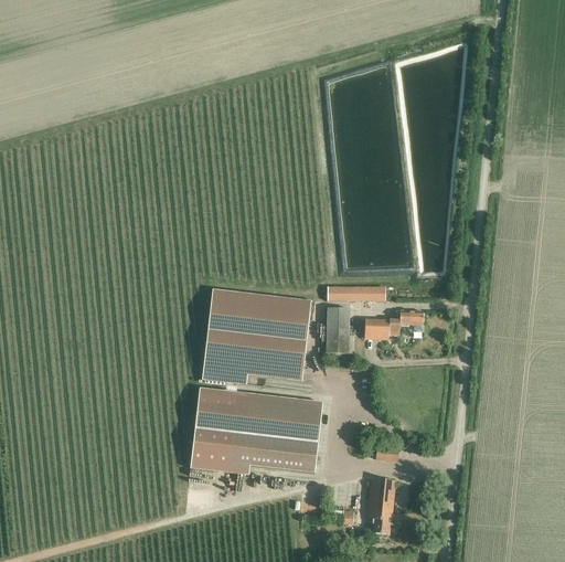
[(329,284),(329,298),(386,297),(386,283),(329,284)]
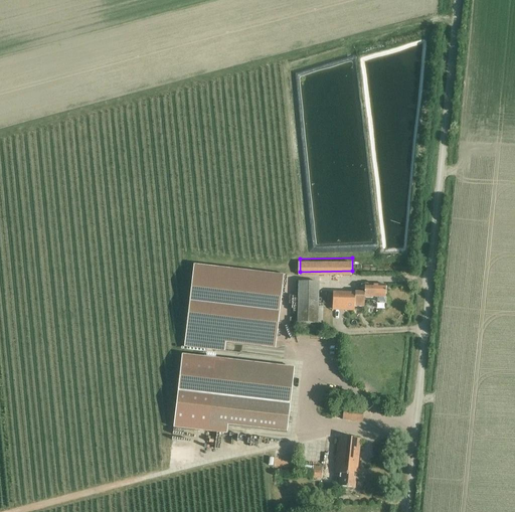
[(203,346),(224,349),(225,340),(275,346),(280,282),(212,274),(203,346)]
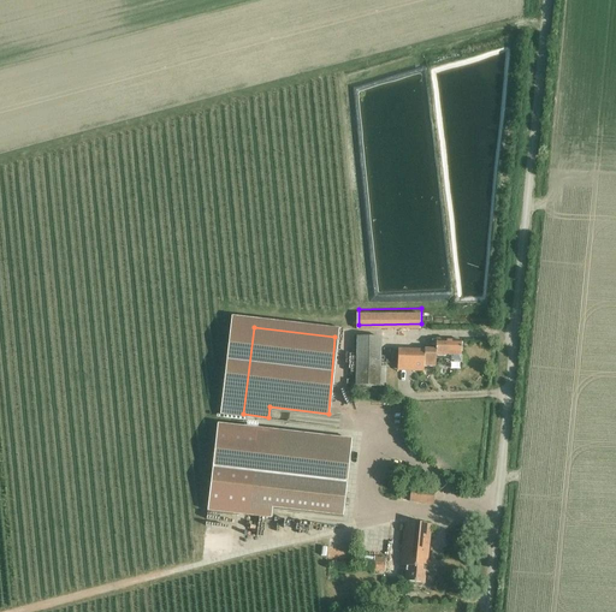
[(355,382),(380,384),(380,334),(356,334),(355,382)]
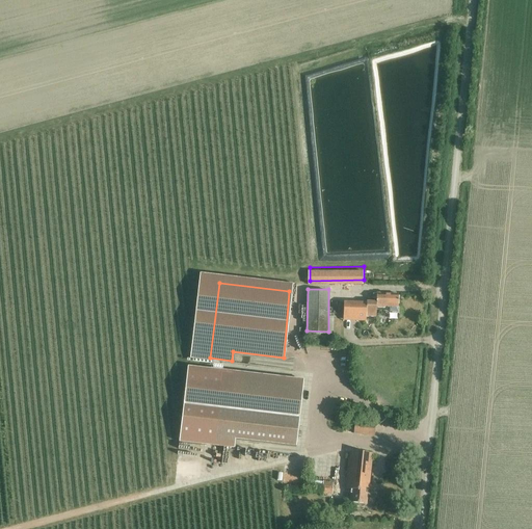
[(384,305),(398,305),(398,292),(386,292),(386,291),(376,290),(376,299),(366,299),(366,300),(343,299),(343,314),(366,315),(366,314),(375,314),(376,305),(384,306),(384,305)]
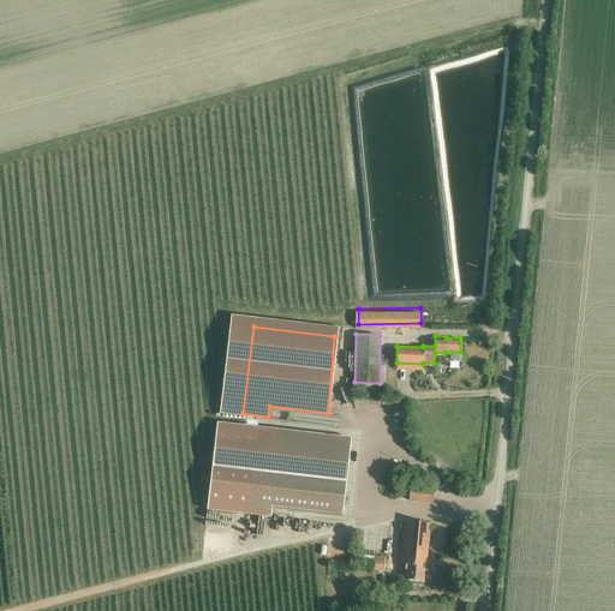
[(328,426),(328,417),(312,417),(312,425),(328,426)]
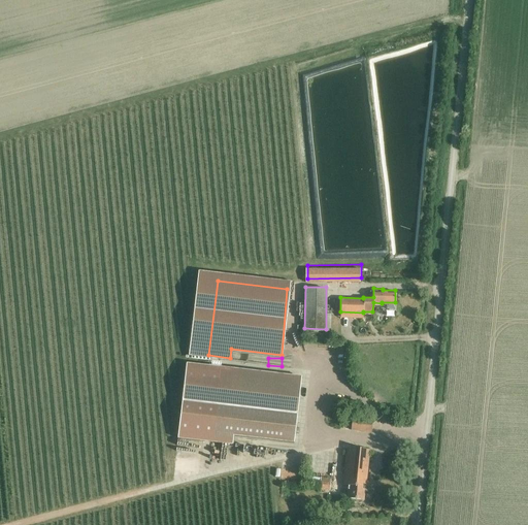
[(233,434),(294,440),(301,374),(187,361),(177,436),(232,443),(233,434)]
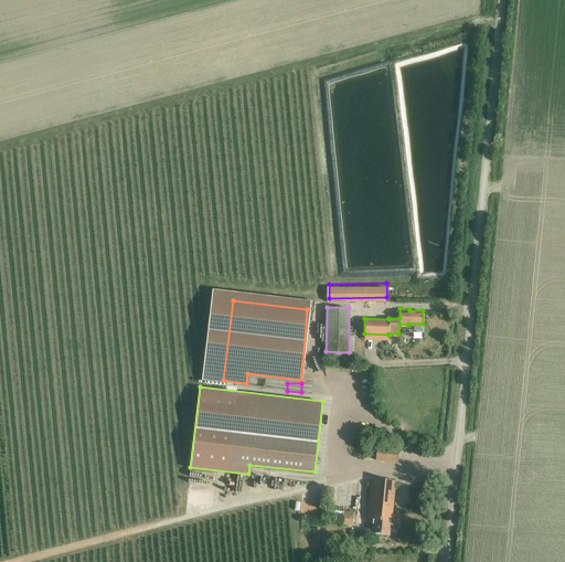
[(375,457),(397,459),(398,448),(376,445),(375,457)]
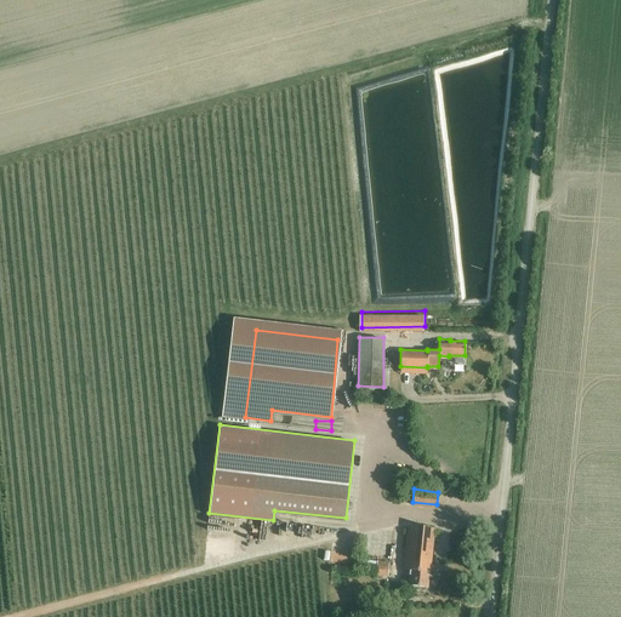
[(408,583),(427,586),(434,526),(408,524),(403,567),(406,567),(406,573),(409,573),(408,583)]
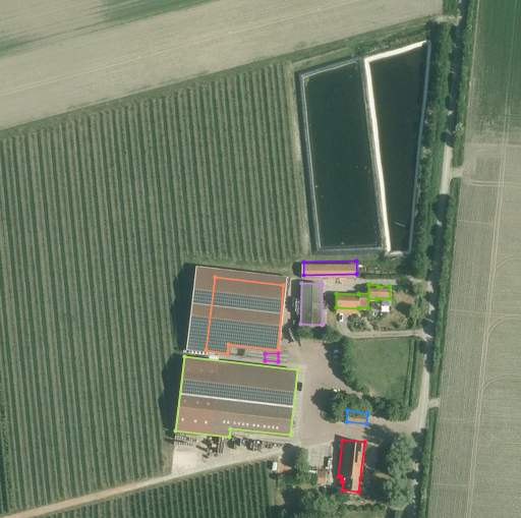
[(289,468),(302,469),(302,460),(290,460),(289,468)]
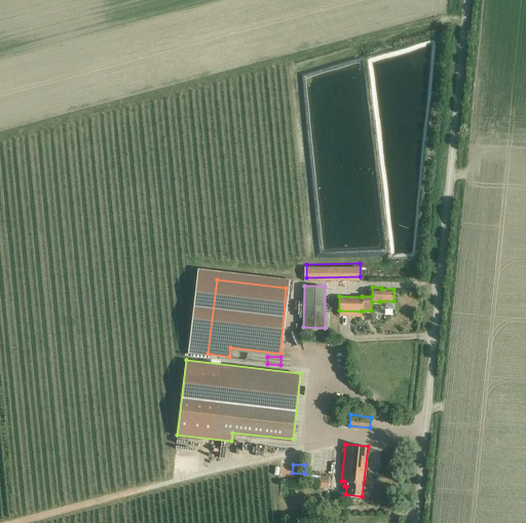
[(309,467),(308,475),(322,477),(323,468),(309,467)]
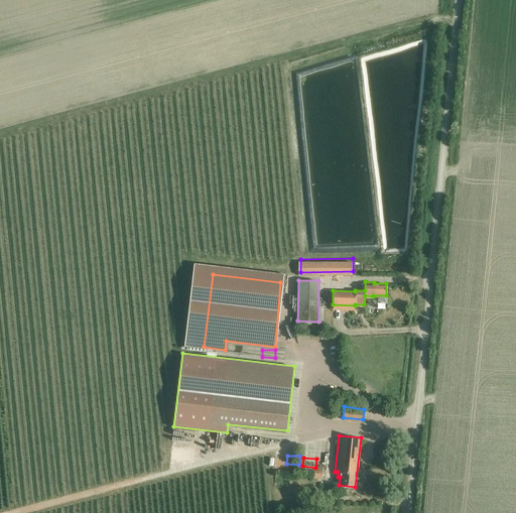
[(317,460),(316,471),(327,471),(328,460),(317,460)]
